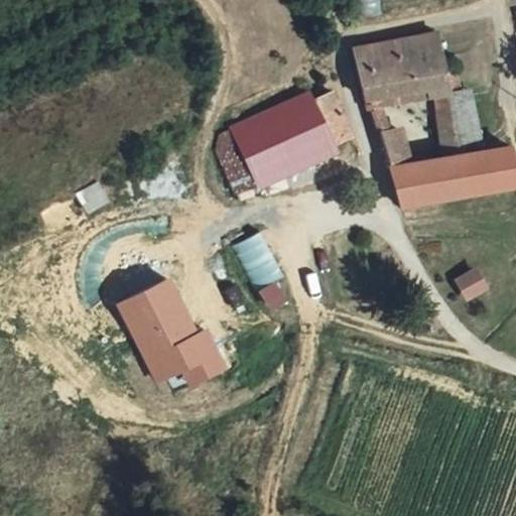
[(467,49),(465,28),(417,34),(420,52),(467,49)]
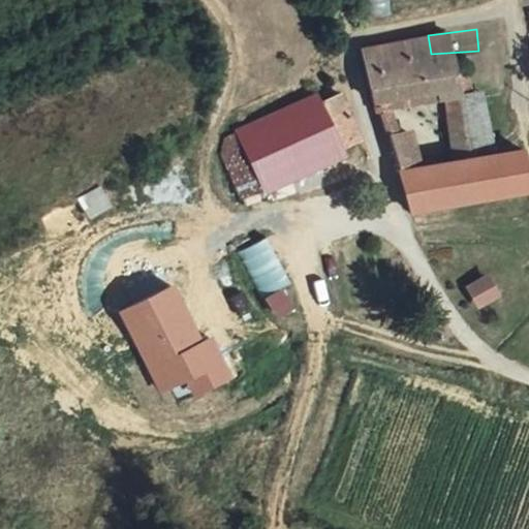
[(383,40),(393,89),(467,86),(483,85),(484,94),(494,93),(492,67),(480,67),(478,51),(431,54),(428,35),(383,40)]
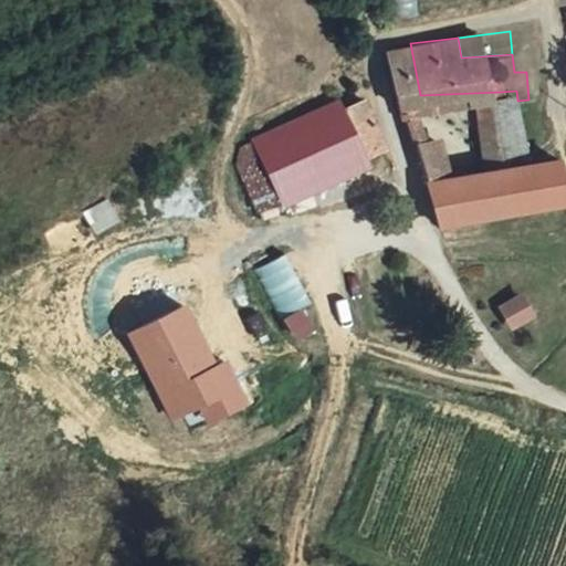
[(505,163),(523,161),(521,128),(517,101),(516,91),(500,92),(505,163)]
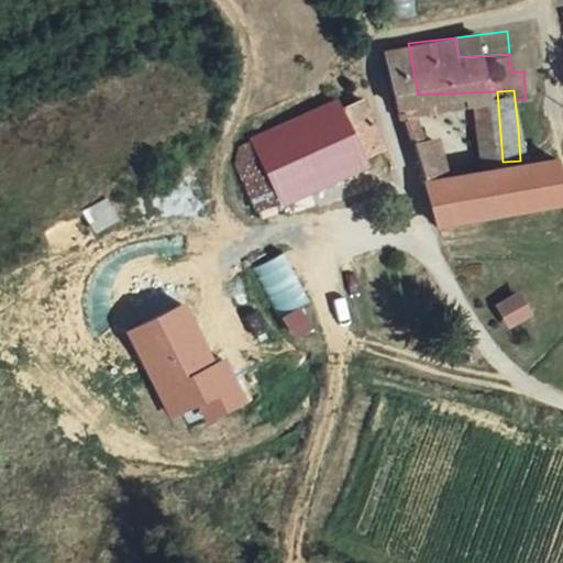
[(344,108),(340,98),(252,138),(283,207),(371,167),(367,159),(389,150),(365,98),(344,108)]
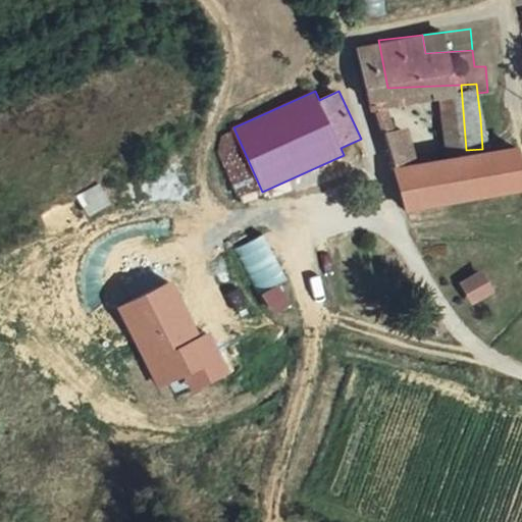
[(496,148),(492,117),(480,118),(482,149),(496,148)]
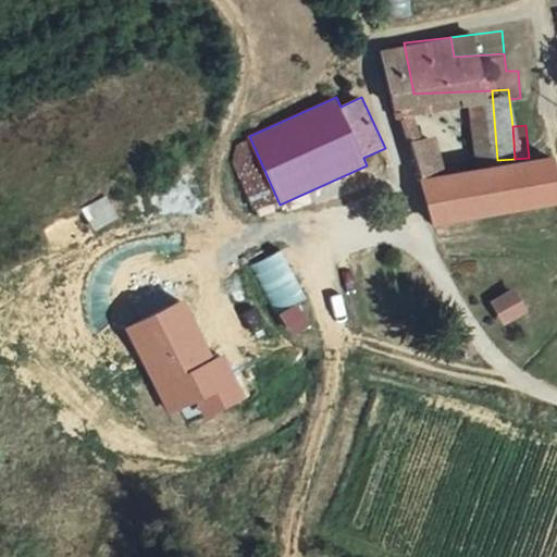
[(529,158),(515,159),(497,160),(459,163),(457,161),(453,131),(428,132),(447,210),(556,200),(556,194),(548,156),(529,158)]
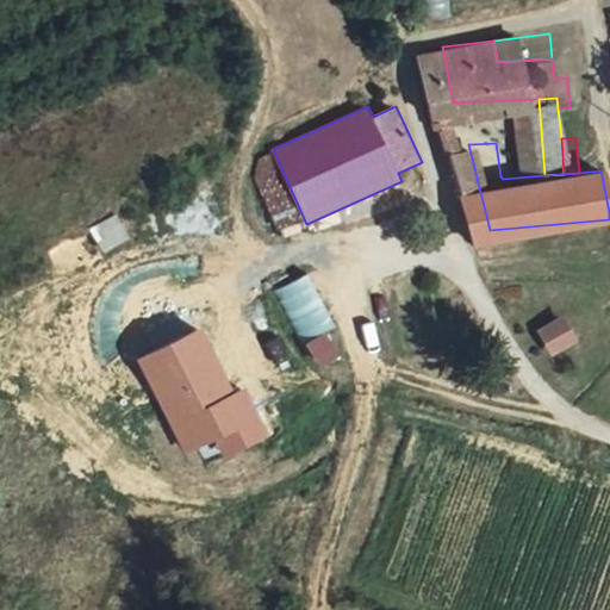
[(113,216),(88,229),(101,251),(126,237),(113,216)]
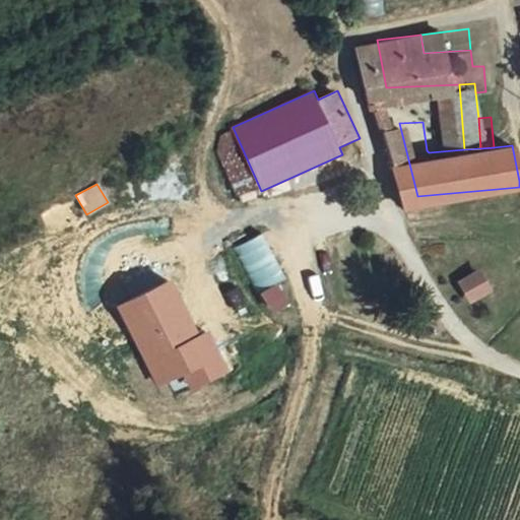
[(259,294),(262,293),(271,311),(289,302),(279,283),(287,279),(263,234),(236,248),(259,294)]
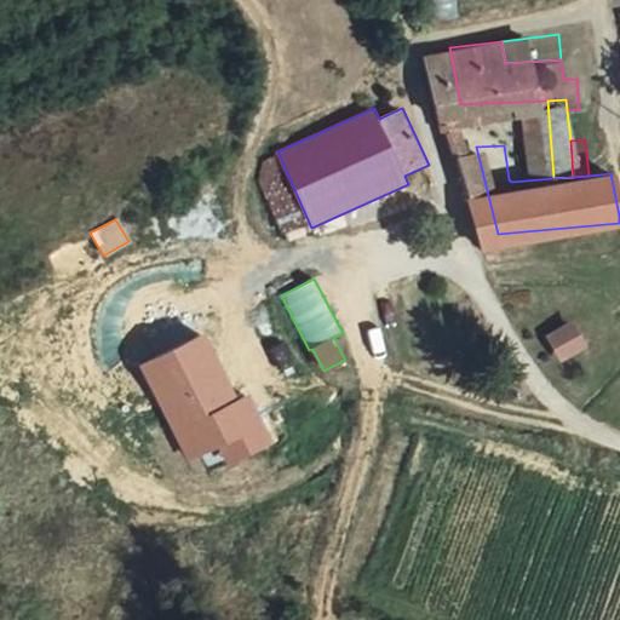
[(189,457),(219,441),(230,463),(270,442),(248,399),(237,405),(202,337),(143,367),(189,457)]
